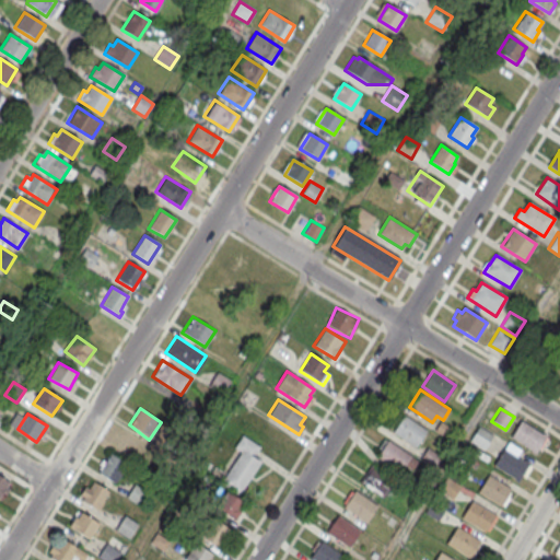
[(427,430),(404,415),(393,432),(416,446),(427,430)]
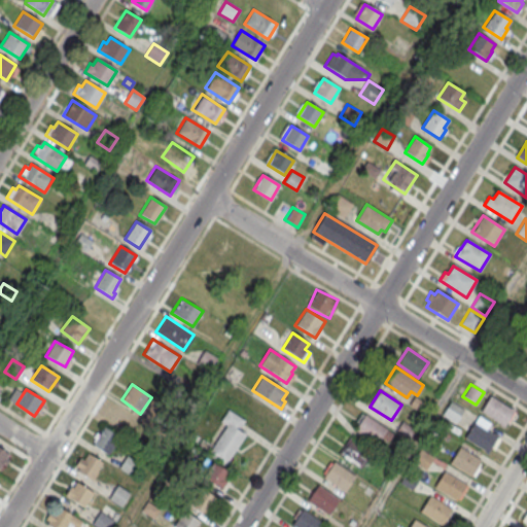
[(514,411),(490,396),(481,412),(503,426),(514,411)]
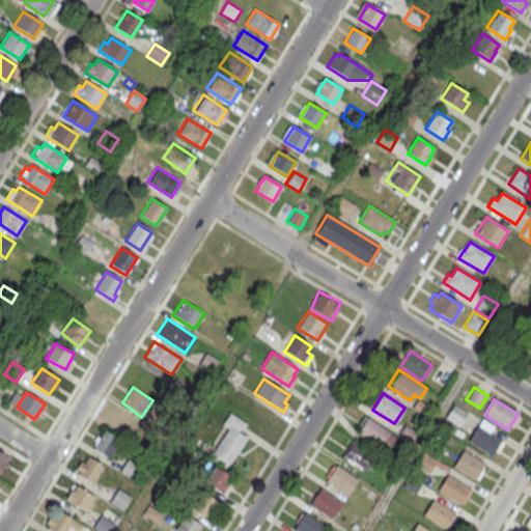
[(445,417),(453,404),(467,413),(458,425),(445,417)]
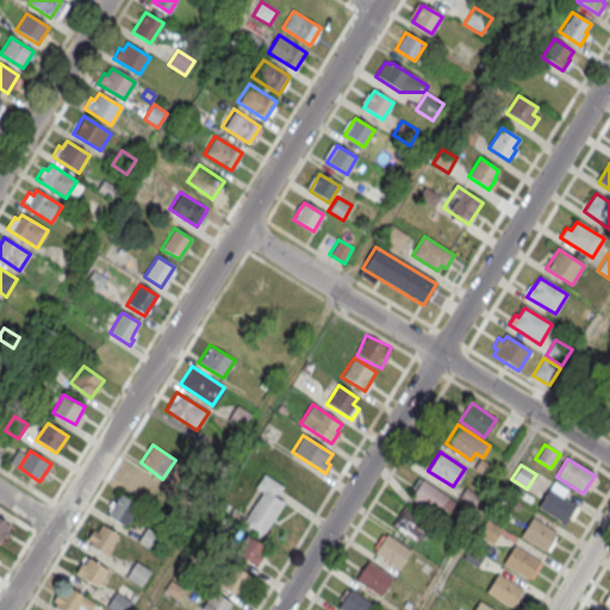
[(129,489),(151,502),(162,484),(138,471),(129,489)]
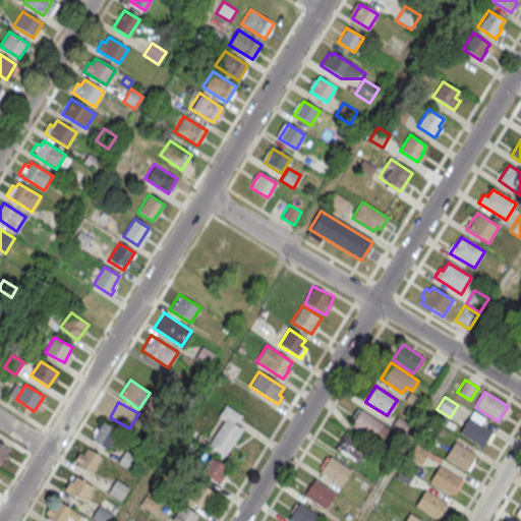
[(226,405),(242,416),(237,424),(243,428),(222,461),(205,450),(224,421),(218,417),(226,405)]
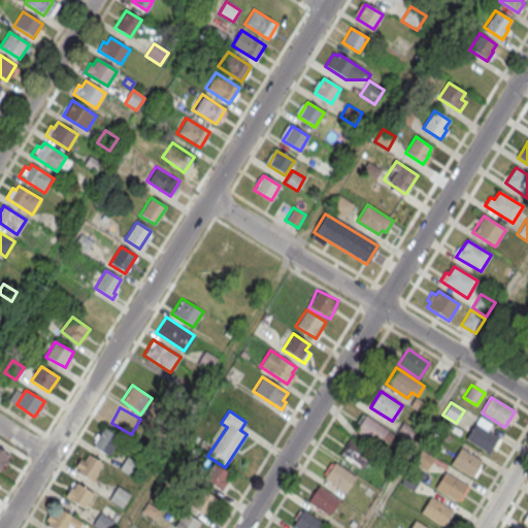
[(387,429),(365,415),(355,430),(376,444),(387,429)]
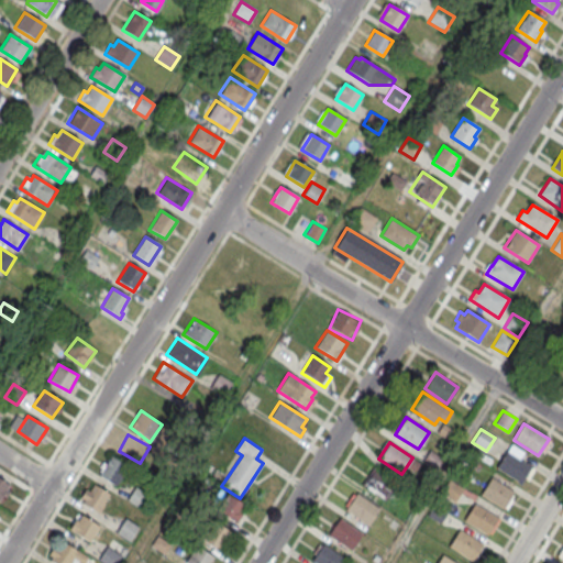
[(530,466),(506,452),(496,467),(520,483),(530,466)]
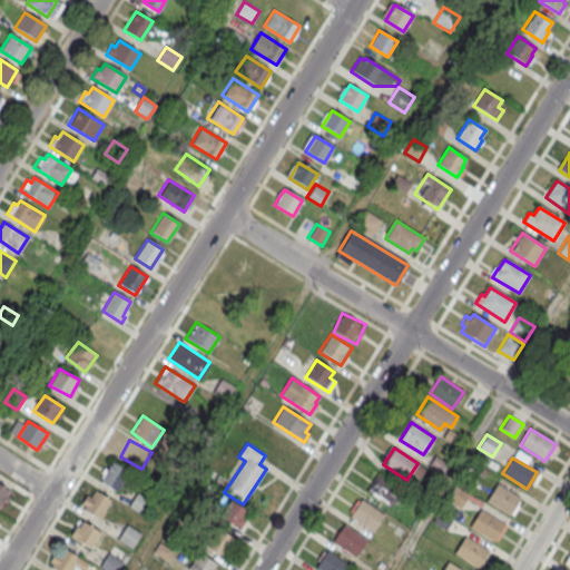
[(112,463),(129,473),(117,492),(100,482),(112,463)]
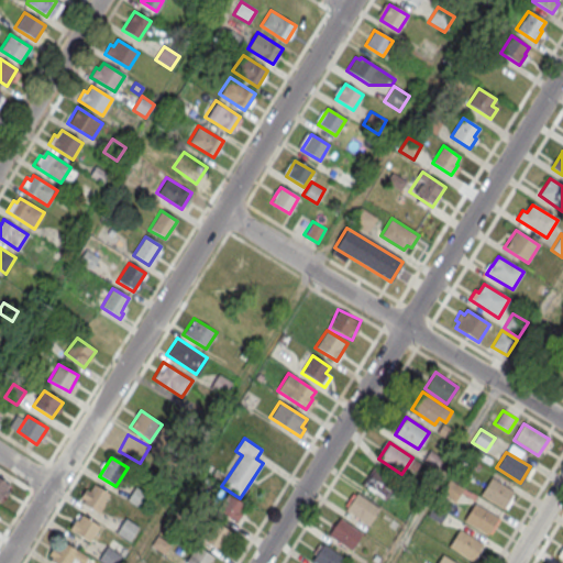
[(397,483),(374,467),(363,485),(386,499),(397,483)]
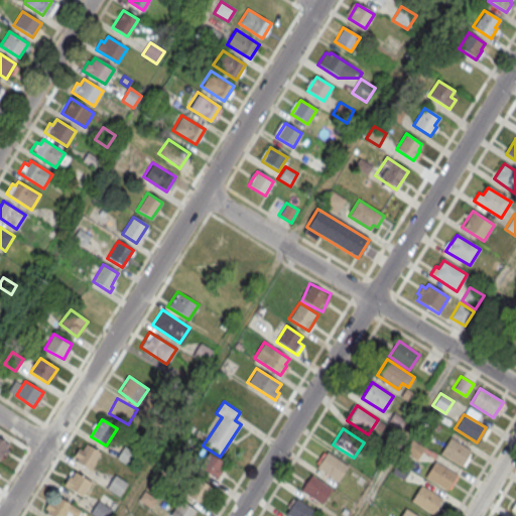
[(471,452),(448,437),(439,453),(462,467),(471,452)]
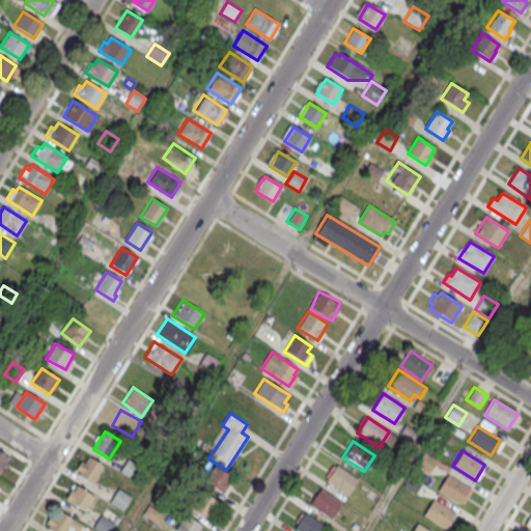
[(416,465),(423,451),(437,459),(429,473),(416,465)]
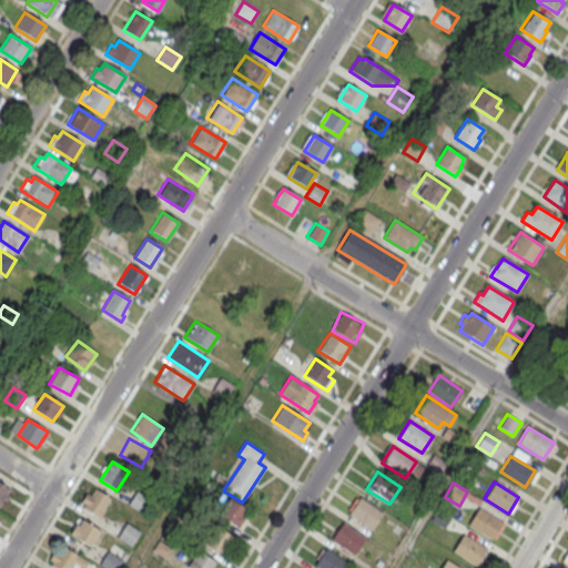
[(0,484),(9,489),(0,504),(0,484)]
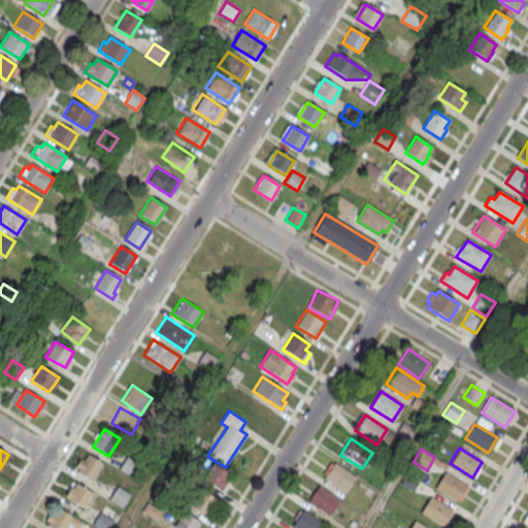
[(88,455),(103,464),(92,482),(76,472),(88,455)]
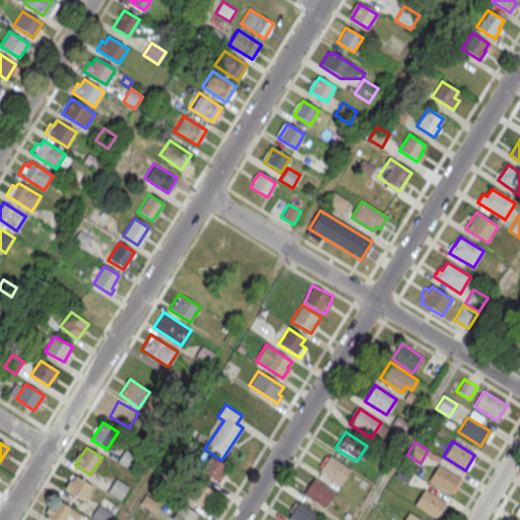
[(125,450),(137,458),(129,470),(117,462),(125,450)]
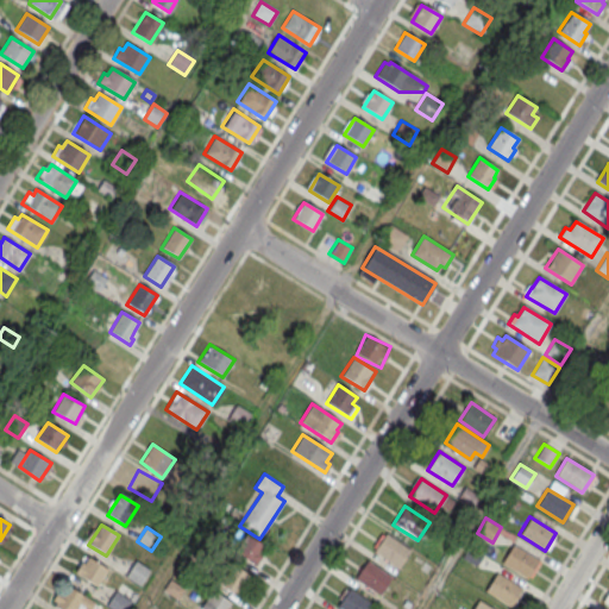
[(246,534),(265,546),(261,554),(263,556),(256,567),(234,553),(246,534)]
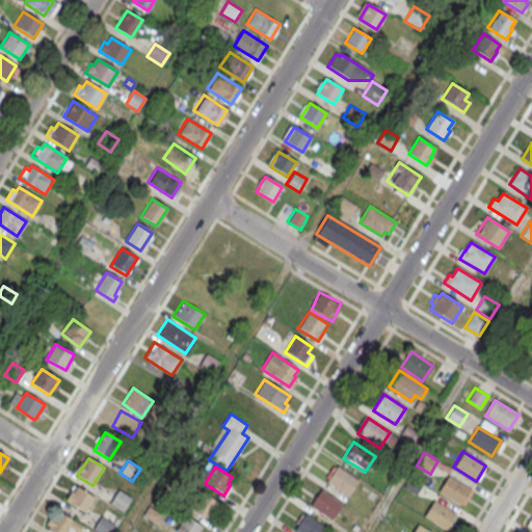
[(358,481),(337,467),(326,483),(348,497),(358,481)]
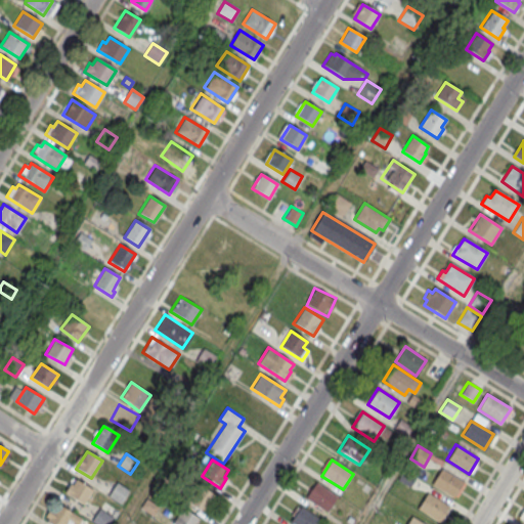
[(464,482),(441,469),(432,483),(453,497),(464,482)]
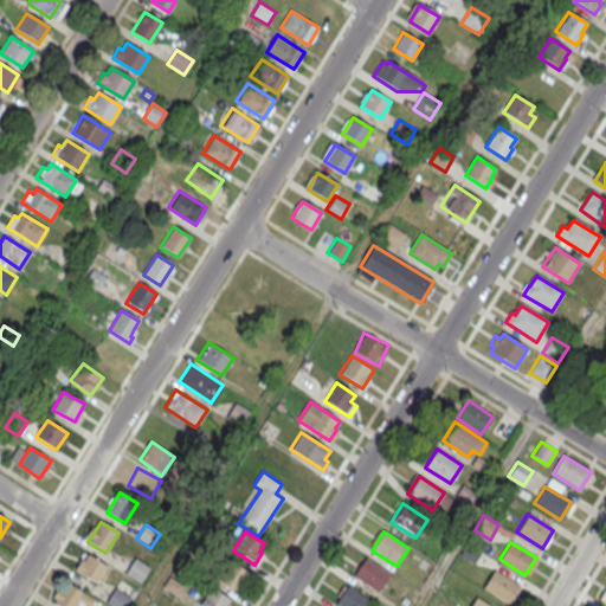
[(459,554),(466,543),(481,553),(475,563),(459,554)]
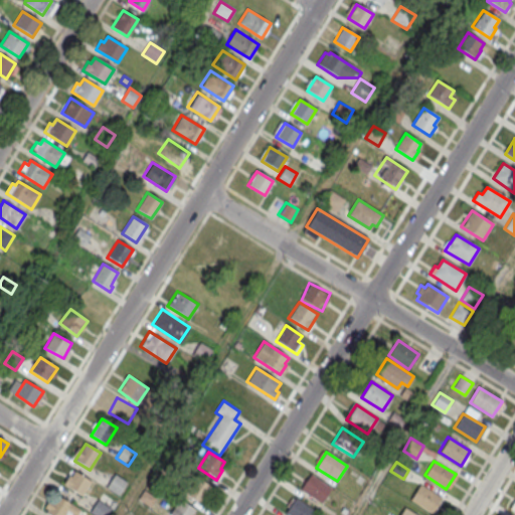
[(74,472),(91,482),(81,496),(62,484),(68,475),(70,477),(74,472)]
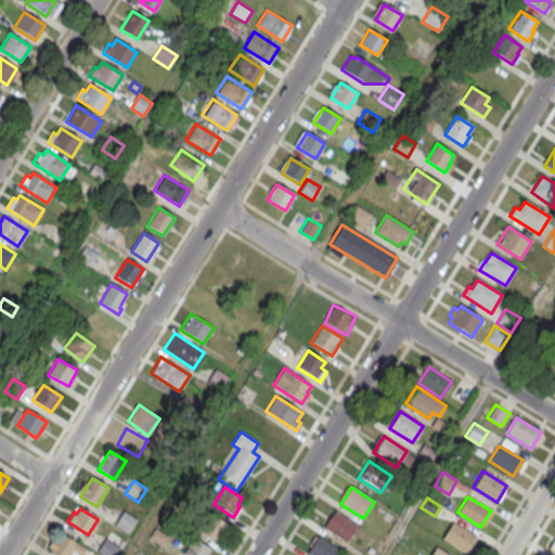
[(123,512),(136,520),(127,533),(114,526),(123,512)]
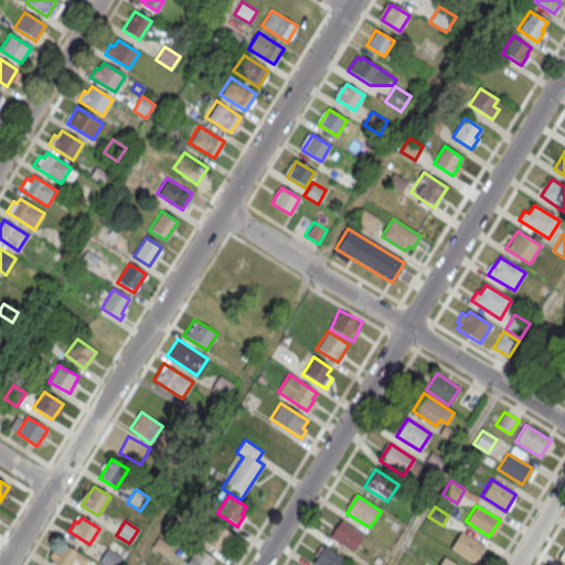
[(363,536),(341,521),(329,539),(352,553),(363,536)]
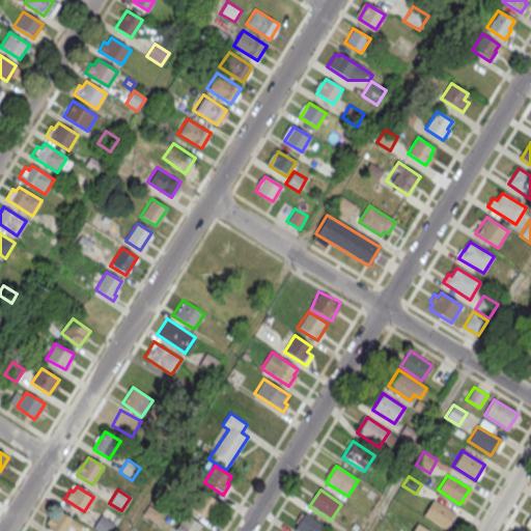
[(200,492),(217,502),(213,509),(215,510),(208,521),(190,508),(200,492)]
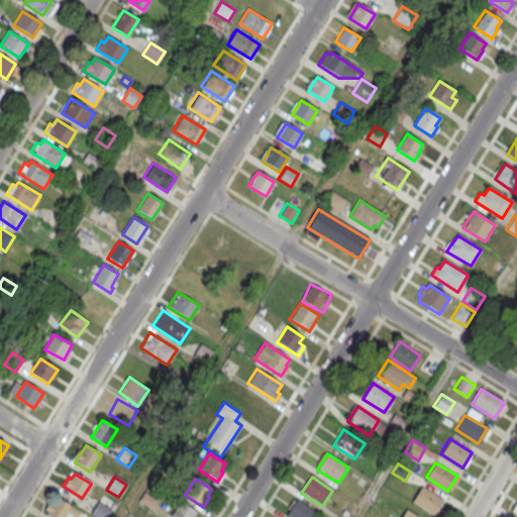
[(443,500),(421,486),(412,503),(433,516),(443,500)]
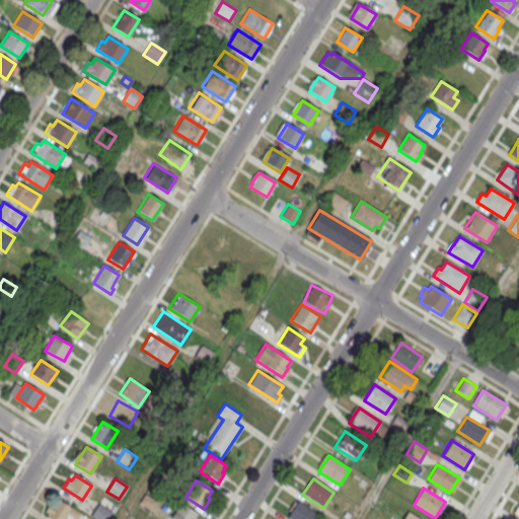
[(57,500),(72,509),(65,518),(49,518),(46,517),(57,500)]
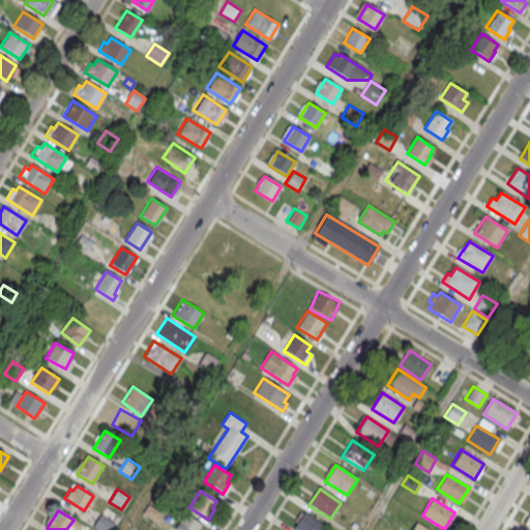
[(323,529),(325,527),(303,512),(293,529),(294,529),(323,529)]
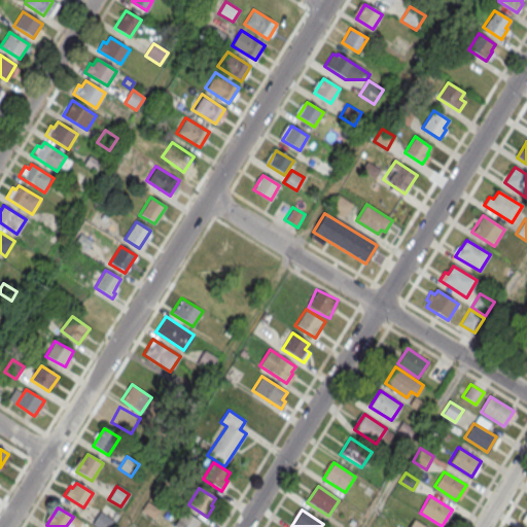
[(173,526),(184,511),(201,522),(197,526),(173,526)]
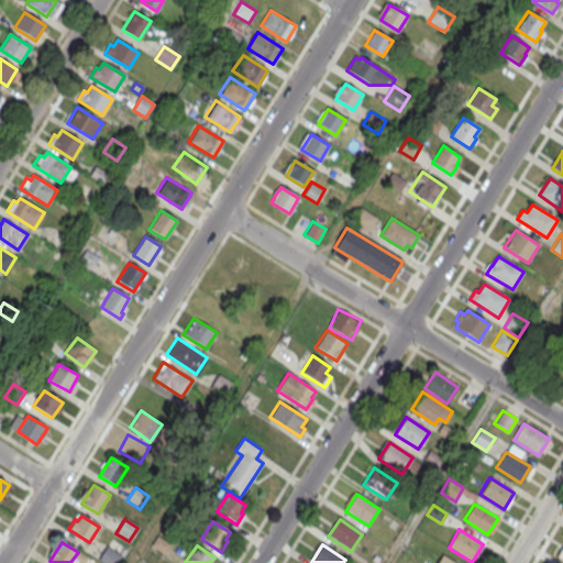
[(107,548),(121,556),(117,562),(101,562),(98,561),(107,548)]
